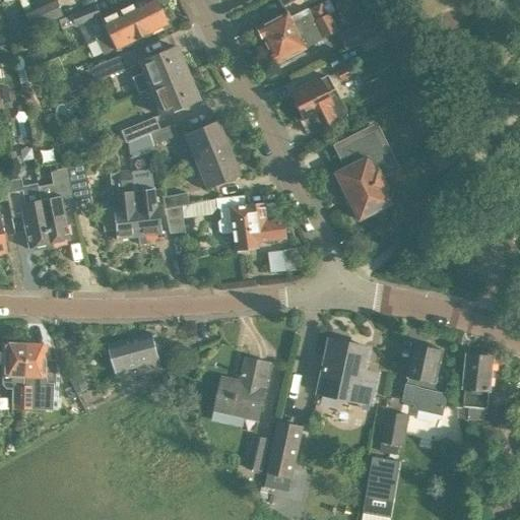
[(26,0),(19,0),(24,10),(30,8),(26,0)]
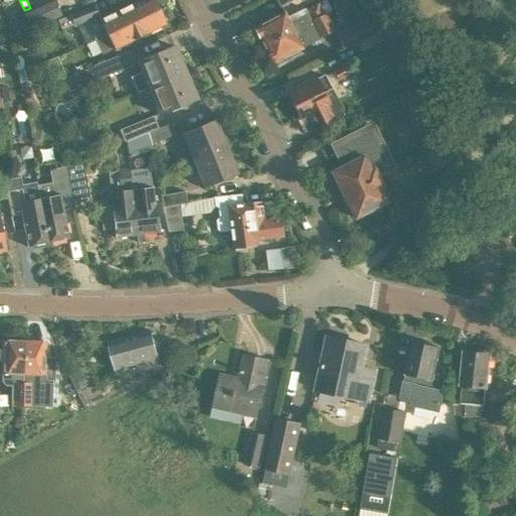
[(49,0),(24,11),(31,28),(60,15),(53,0),(49,0)]
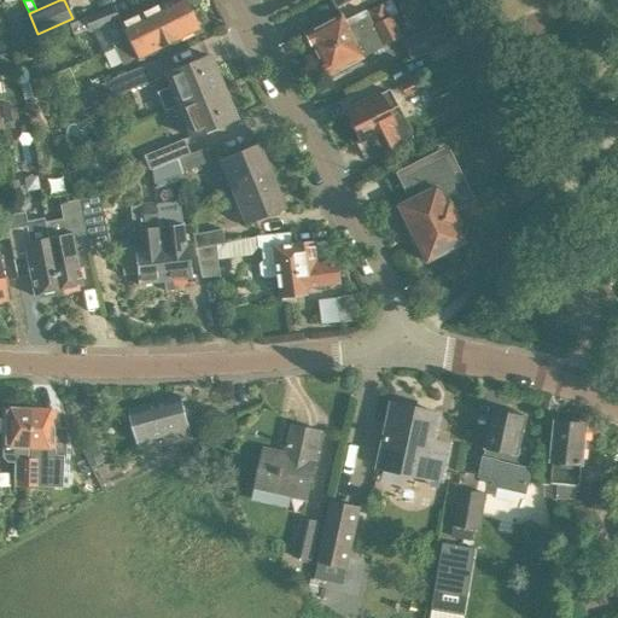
[(83,18),(68,24),(73,36),(87,30),(87,33),(103,25),(114,47),(122,65),(197,29),(188,11),(182,0),(169,0),(121,24),(112,6),(104,10),(83,18)]
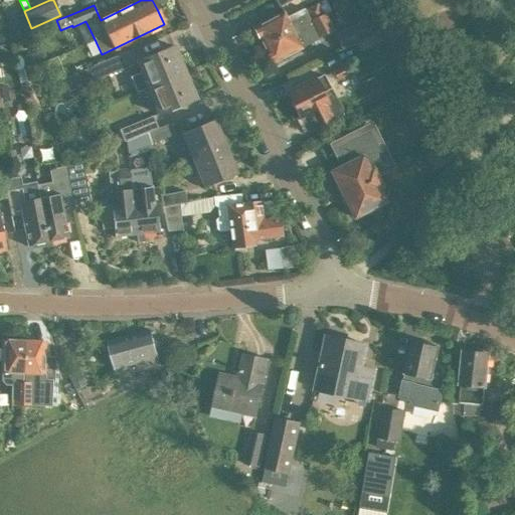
[(252,27),(262,46),(324,14),(323,13),(324,12),(319,1),(304,9),(304,8),(286,17),(283,12),(252,27)]
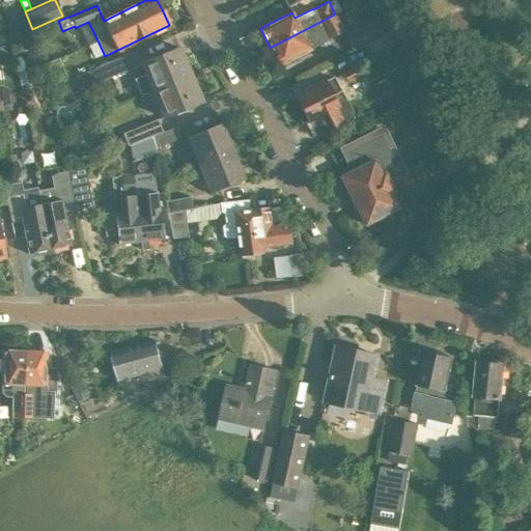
[(334,15),(270,48),(279,66),(310,50),(331,39),(330,36),(342,30),(334,15)]
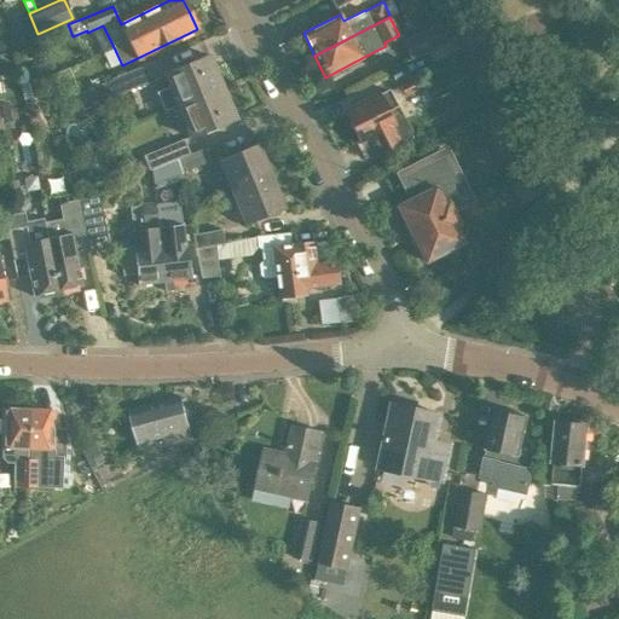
[(401,41),(410,61),(428,52),(449,41),(452,40),(443,22),(401,41)]
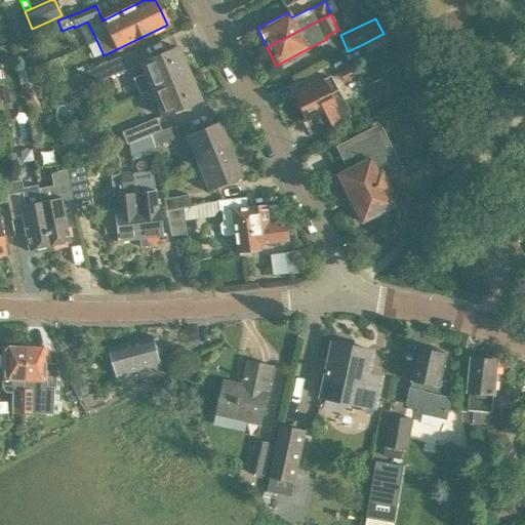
[(427,46),(413,21),(390,33),(396,45),(405,40),(412,53),(427,46)]
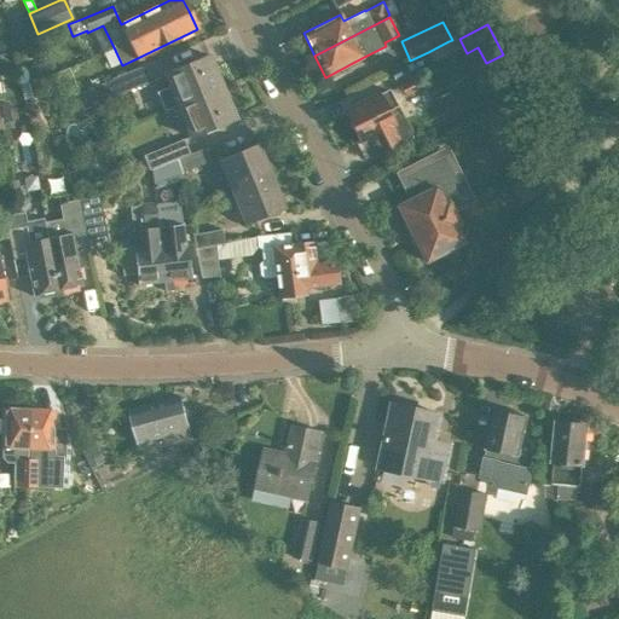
[(67,68),(64,62),(52,56),(44,59),(51,75),(67,68)]
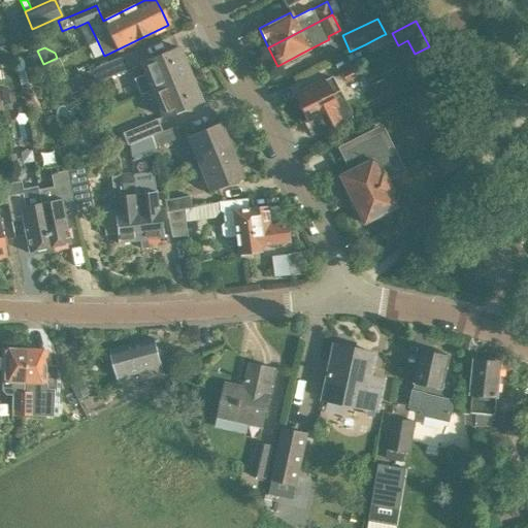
[(140,63),(152,89),(189,73),(177,47),(140,63)]
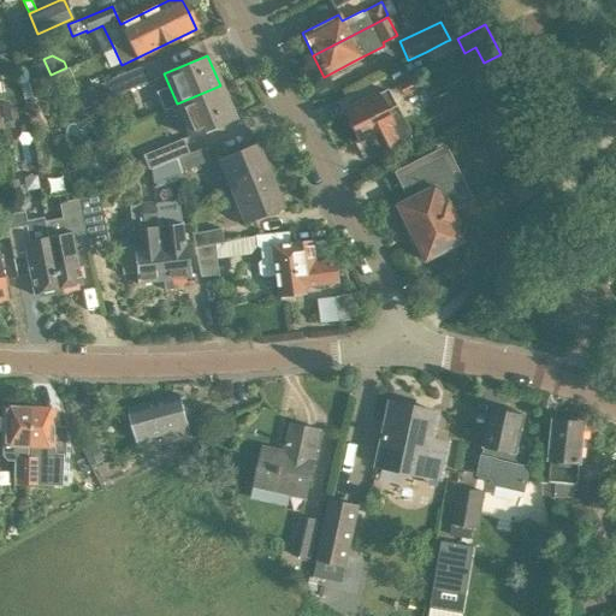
[(112,78),(118,93),(157,77),(150,63),(112,78)]
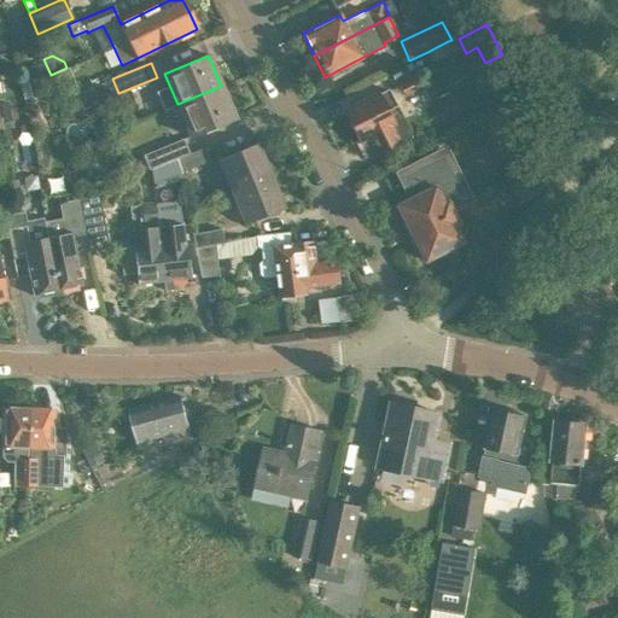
[(44,64),(28,69),(35,92),(51,87),(44,64)]
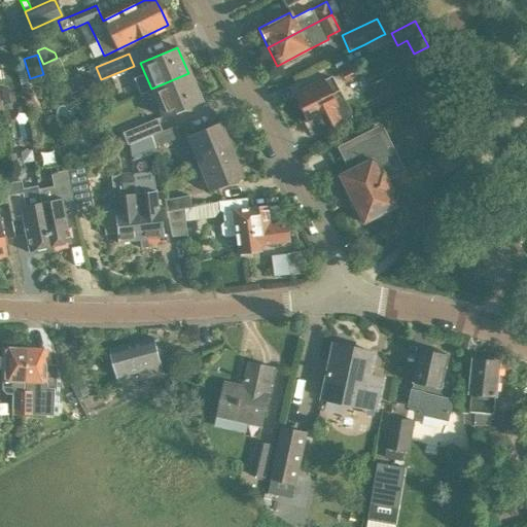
[(357,77),(352,66),(340,72),(345,83),(357,77)]
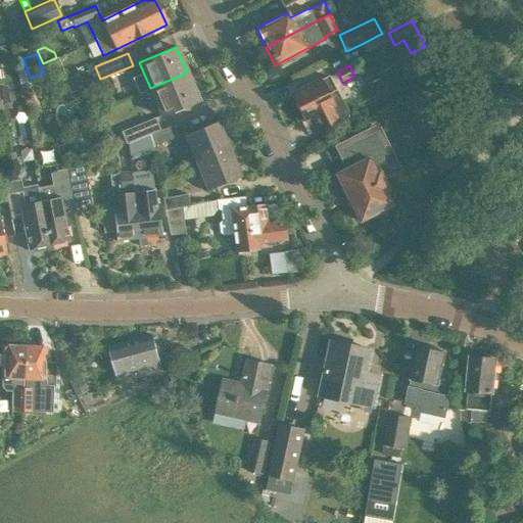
[(187,73),(150,88),(161,114),(198,99),(187,73)]
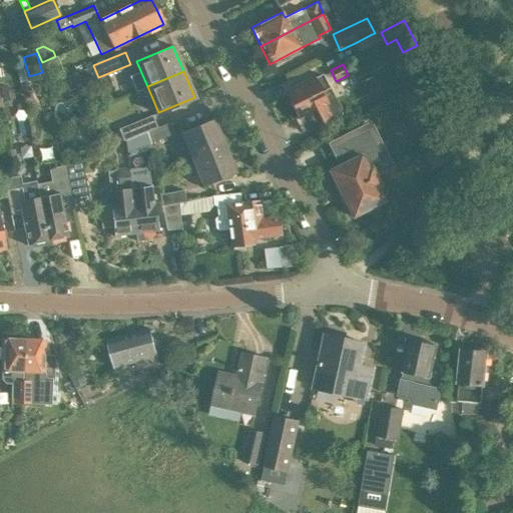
[(323,75),(286,94),(298,117),(305,131),(312,127),(312,128),(332,118),(331,117),(341,112),(323,75)]
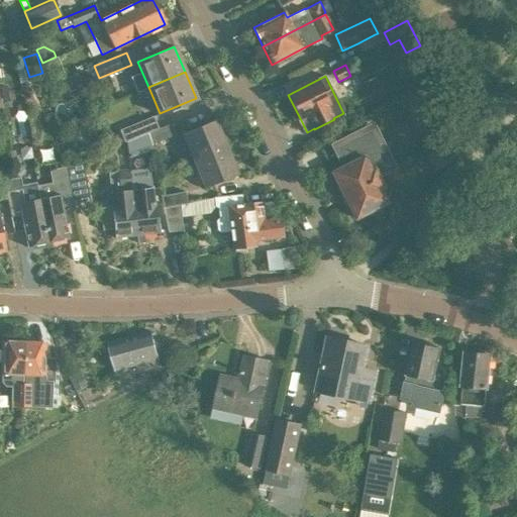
[(429,86),(423,96),(435,104),(441,94),(429,86)]
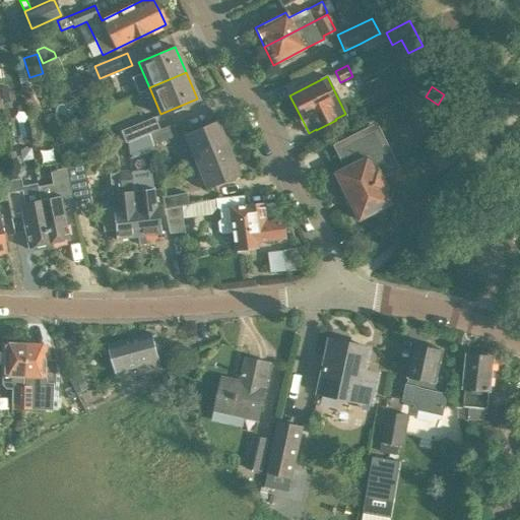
[(88,103),(76,108),(80,117),(92,111),(88,103)]
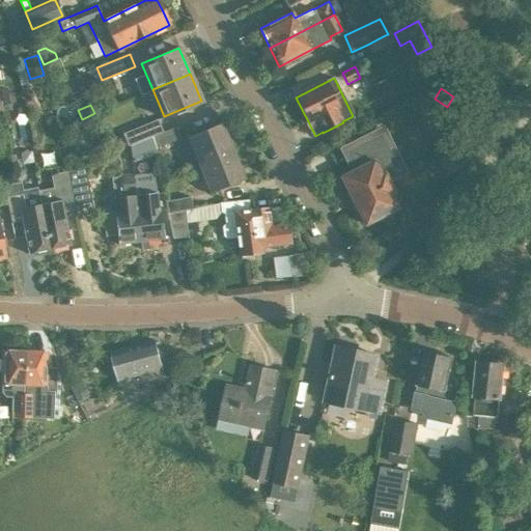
[(129,145),(151,136),(162,132),(157,119),(122,134),(128,146),(129,145)]
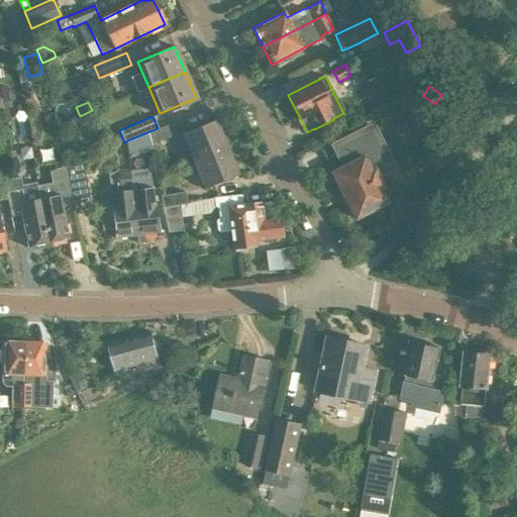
[(182,134),(193,162),(226,148),(215,121),(182,134)]
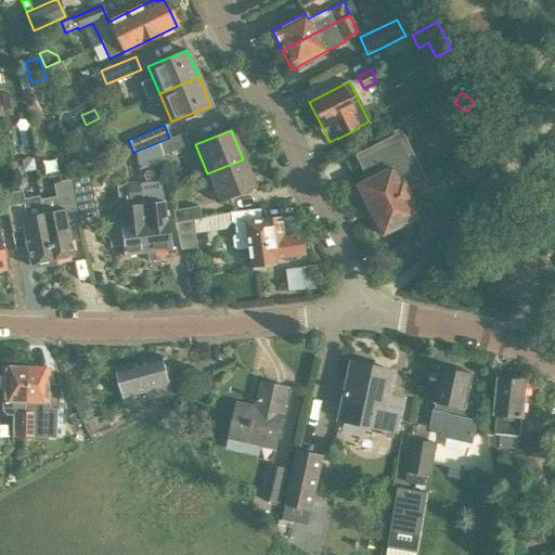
[(169,138),(158,142),(164,155),(189,144),(183,132),(169,138)]
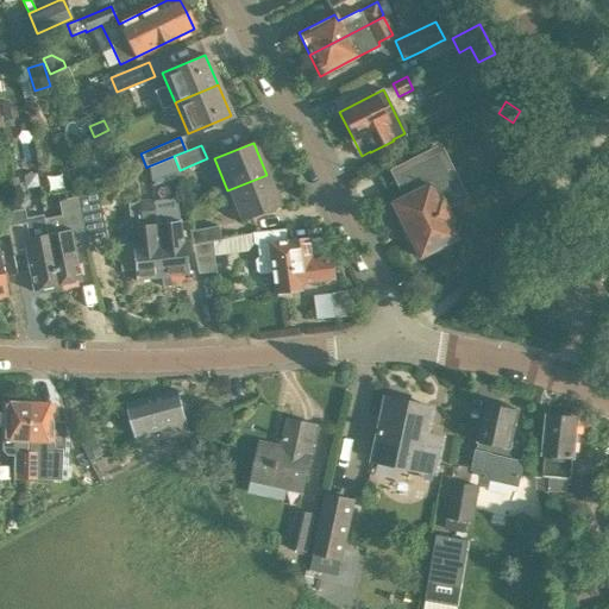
[(402,196),(391,202),(406,230),(445,208),(462,200),(438,155),(399,174),(408,194),(402,196)]
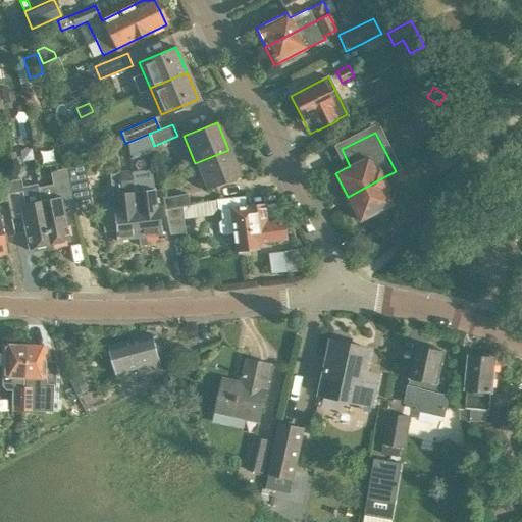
[(149,134),(126,143),(128,154),(152,147),(154,146),(149,134)]
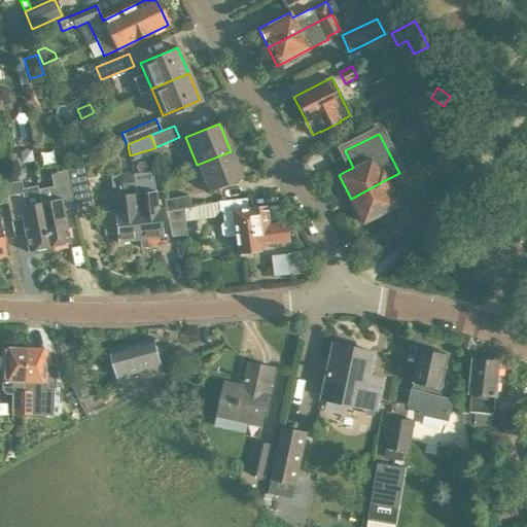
[(436,159),(446,173),(466,159),(457,145),(436,159)]
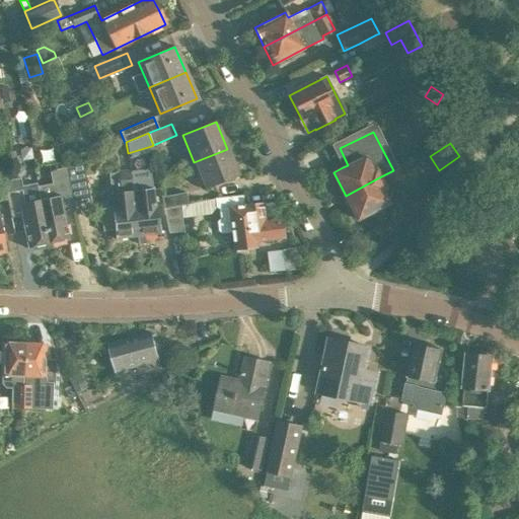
[(227,149),(194,162),(204,188),(237,174),(227,149)]
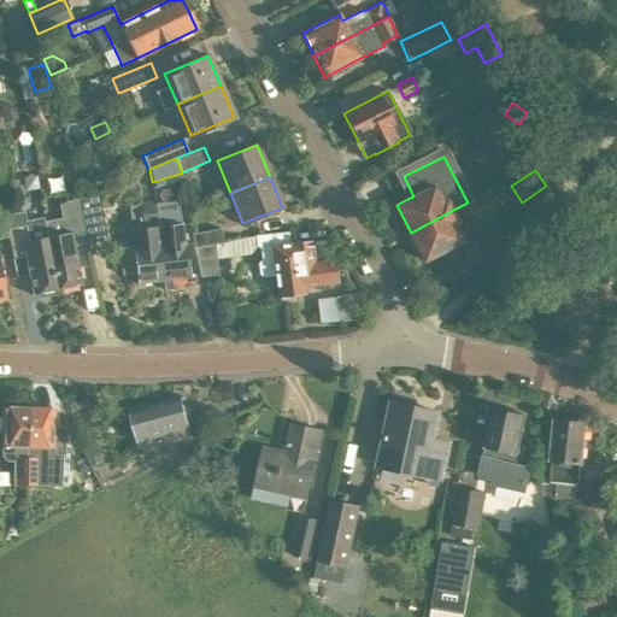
[(98,195),(80,199),(88,244),(106,240),(101,211),(98,195)]
